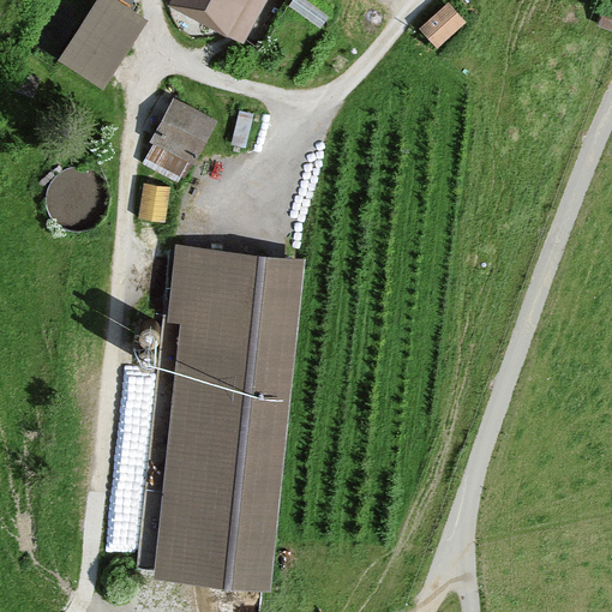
[(89,0),(53,55),(99,85),(143,18),(115,0),(89,0)]
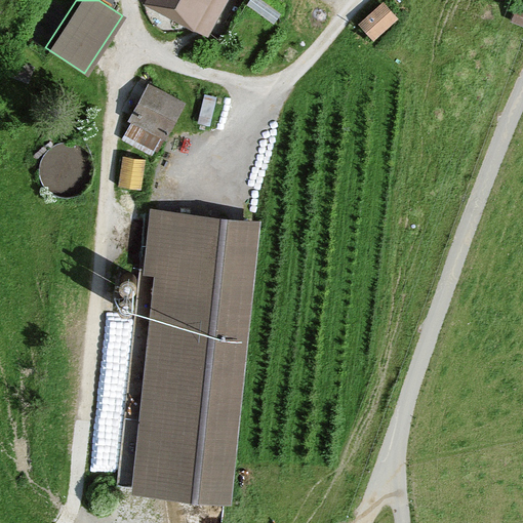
[(143,0),(208,35),(227,0),(143,0)]
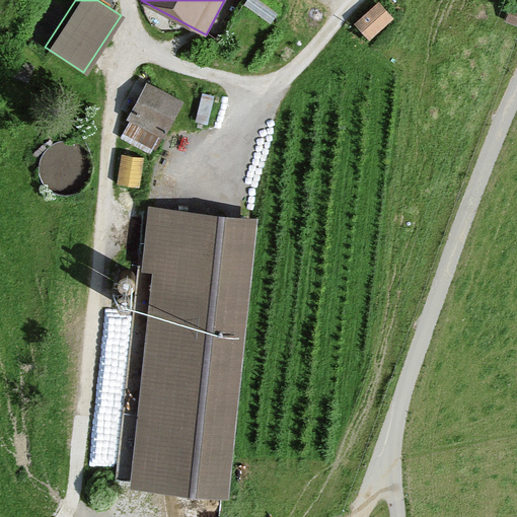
[(355,25),(370,43),(393,21),(378,5),(355,25)]
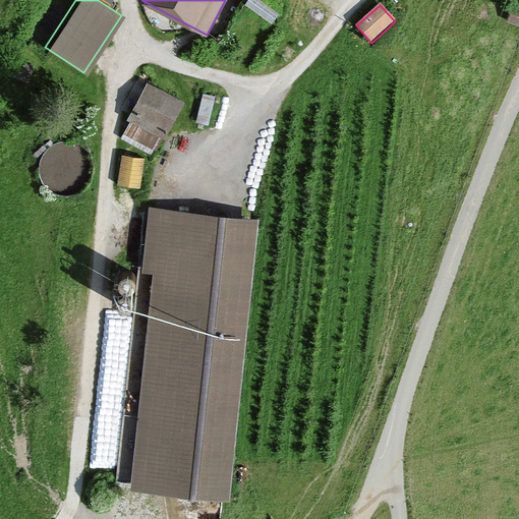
[(518,10),(511,8),(507,22),(518,25),(518,10)]
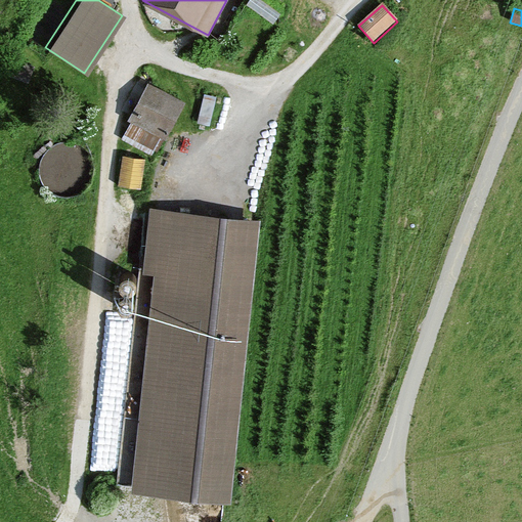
[(184,103),(153,86),(124,140),(155,157),(184,103)]
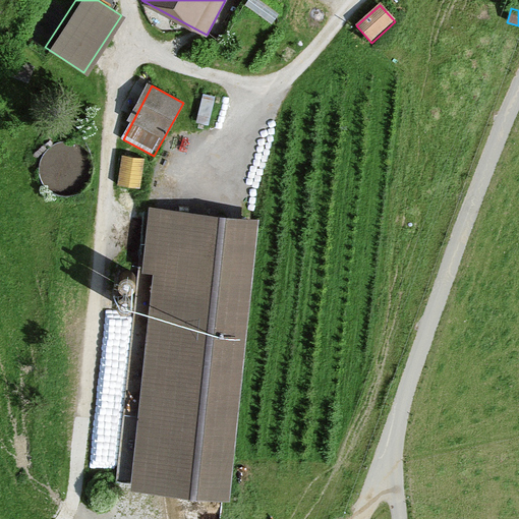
[(143,161),(124,158),(119,185),(139,188),(143,161)]
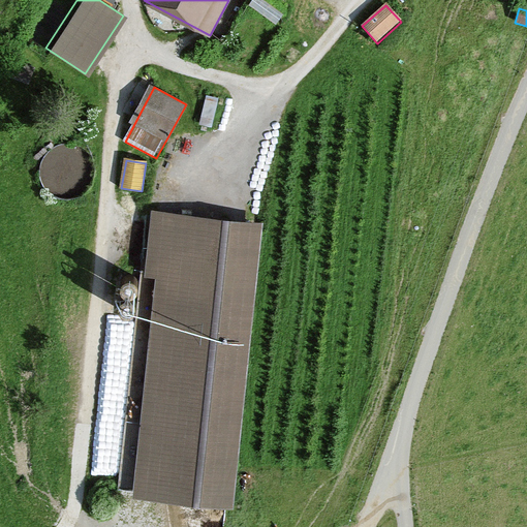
[(144,278),(154,279),(132,498),(235,508),(261,223),(150,213),(144,278)]
